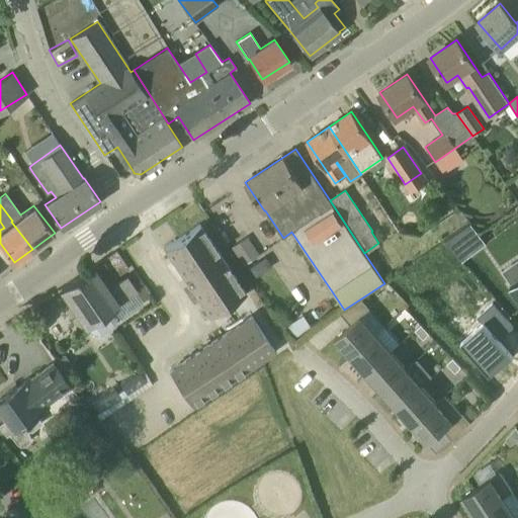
[(164,248),(194,292),(210,316),(248,291),(200,223),(164,248)]
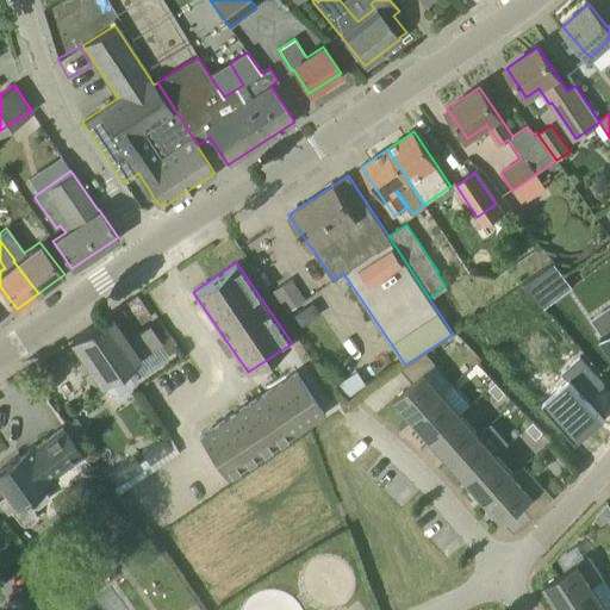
[(291,279),(272,292),(281,306),(299,293),(291,279)]
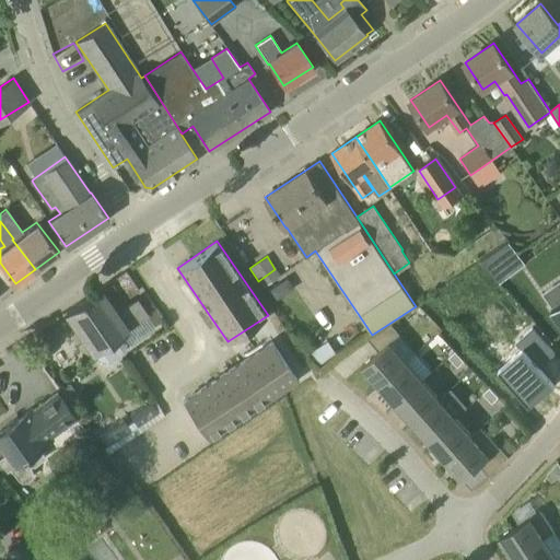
[(125,301),(139,291),(126,270),(112,280),(125,301)]
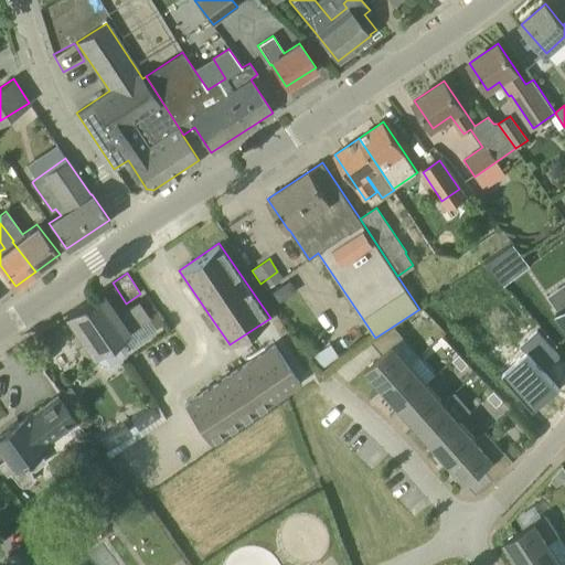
[(113,309),(100,291),(66,315),(94,355),(99,365),(110,366),(124,356),(127,347),(120,338),(128,333),(128,332),(150,318),(142,307),(126,318),(117,306),(113,309)]
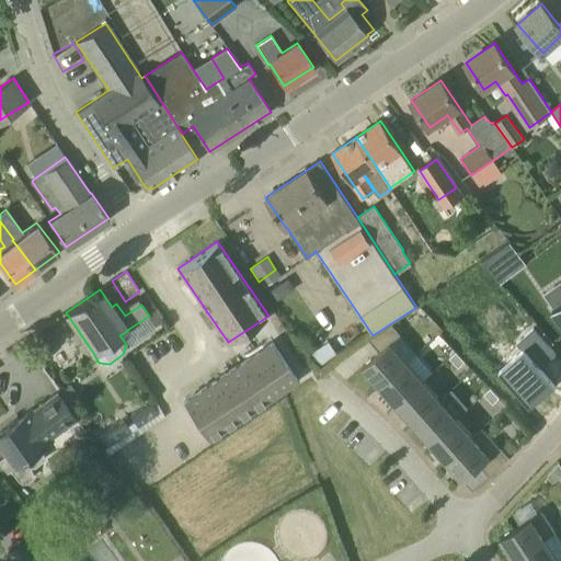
[(363,366),(379,385),(407,362),(390,342),(400,333),(391,323),(373,335),(368,340),(379,351),(363,366)]
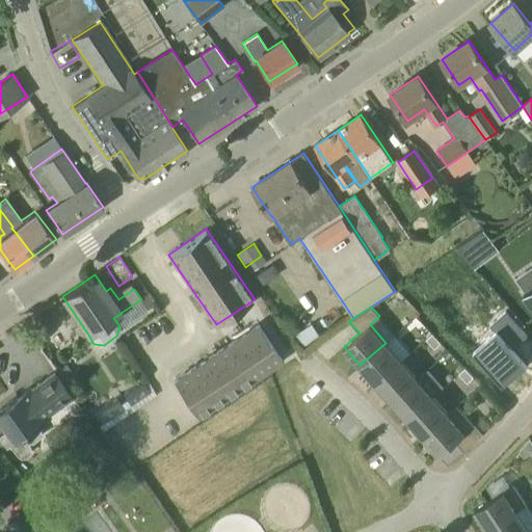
[(495,330),(473,350),(490,370),(487,372),(498,383),(501,381),(503,383),(526,363),(512,347),(527,335),(505,311),(489,324),(495,330)]
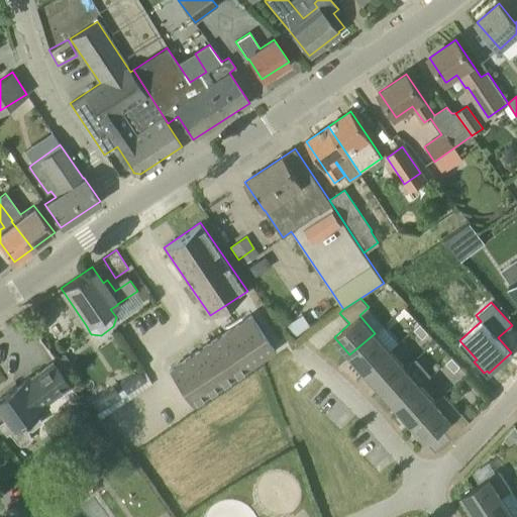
[(276,350),(251,313),(169,370),(194,406),(276,350)]
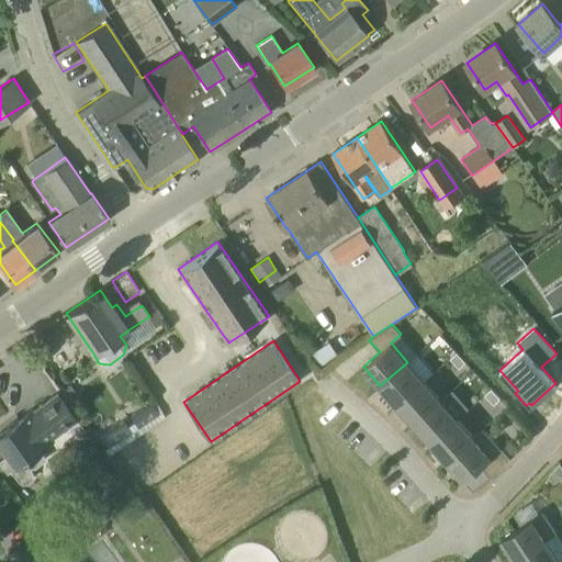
[(457,351),(450,358),(459,368),(465,361),(457,351)]
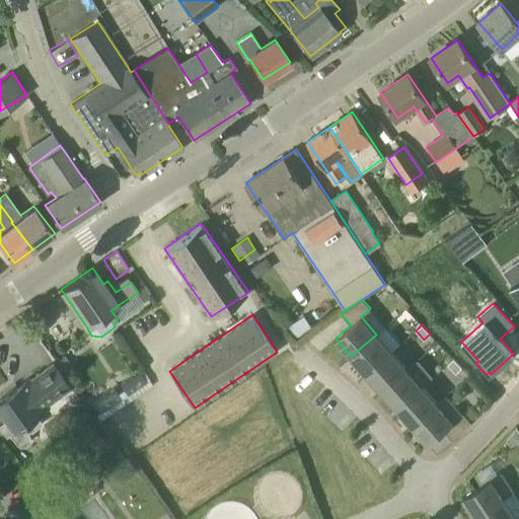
[(351,356),(367,373),(391,352),(376,335),(351,356)]
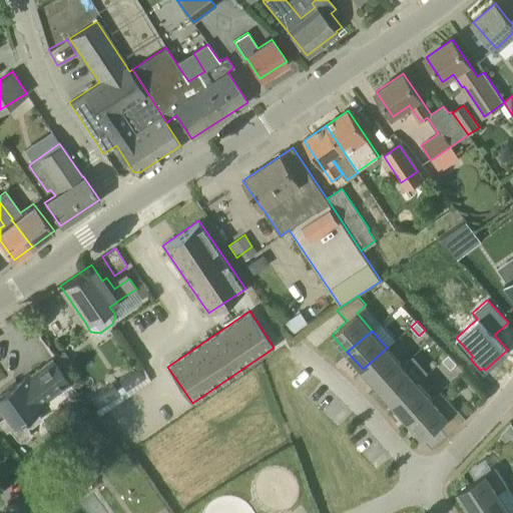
[(363,369),(378,387),(402,365),(387,348),(363,369)]
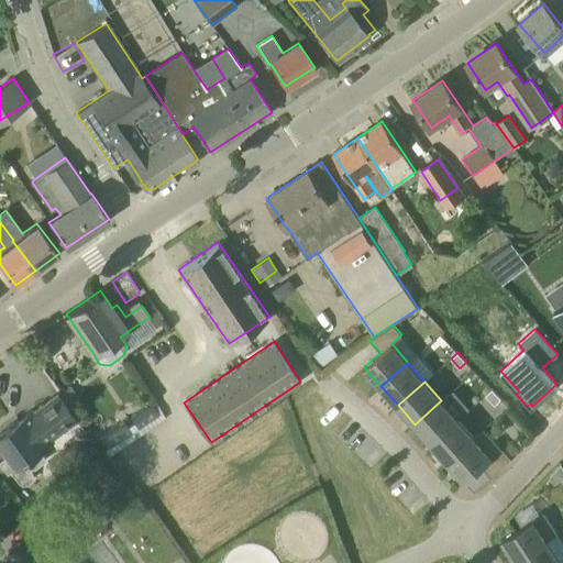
[(492,389),(485,395),(495,405),(501,398),(492,389)]
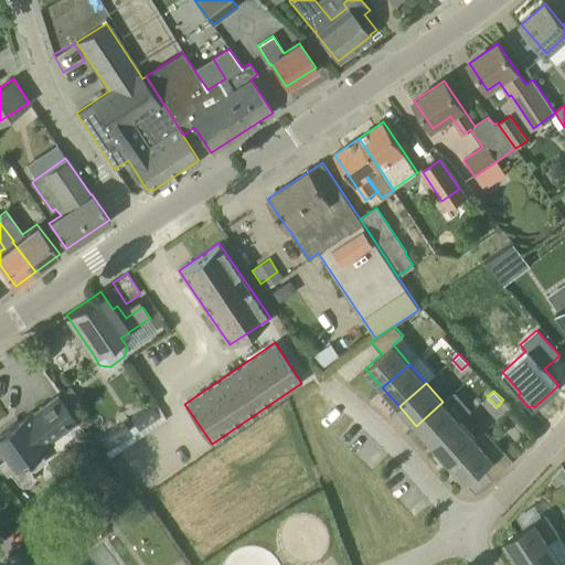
[(77,422),(57,395),(32,414),(31,412),(0,434),(0,448),(6,456),(0,459),(0,466),(6,473),(9,471),(17,481),(19,483),(20,484),(22,484),(25,484),(28,483),(30,482),(31,481),(32,477),(31,472),(30,470),(29,469),(31,468),(32,469),(44,461),(43,460),(44,459),(39,451),(53,441),(52,440),(77,422)]
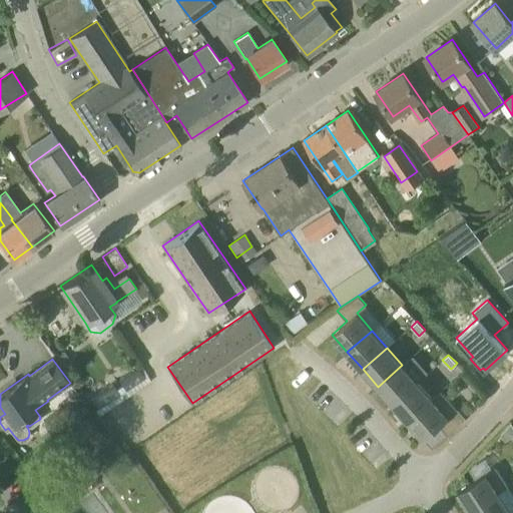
[(393,404),(418,382),(402,365),(378,387),(393,404)]
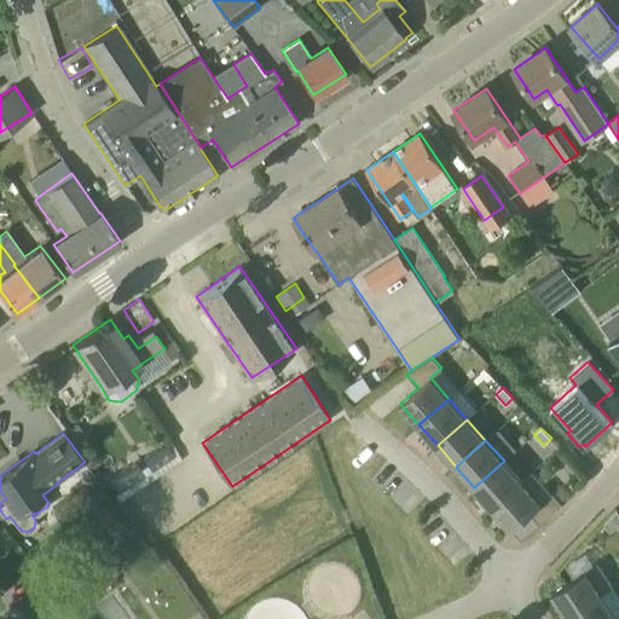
[(137,462),(110,480),(119,492),(115,495),(120,501),(183,460),(178,453),(175,456),(167,443),(144,458),(148,464),(140,469),(137,462)]
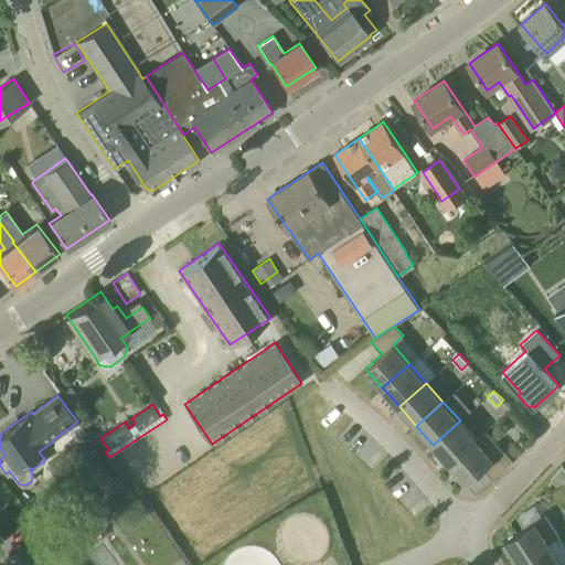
[(433,445),(448,462),(476,439),(460,420),(433,445)]
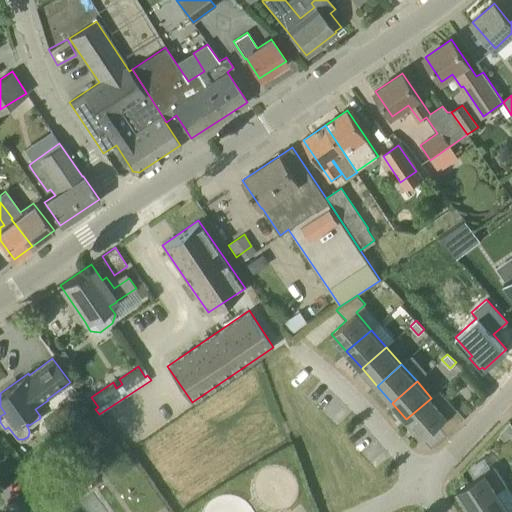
[(441,389),(431,398),(406,419),(422,438),(438,424),(446,434),(465,417),(456,407),(456,408),(441,389)]
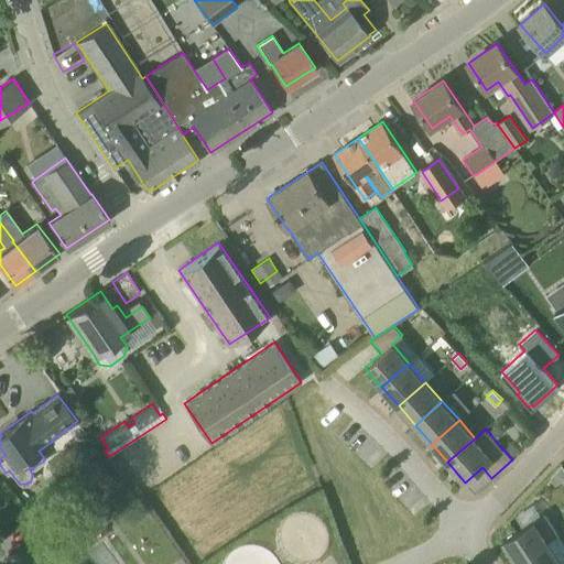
[(550,478),(555,485),(563,479),(563,468),(562,465),(550,478)]
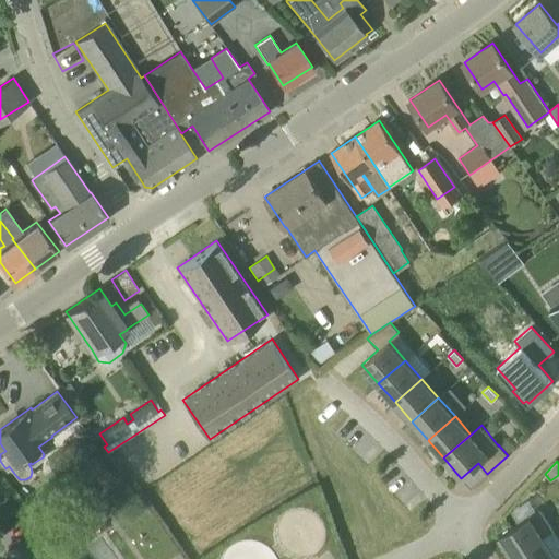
[(513,556),(543,537),(554,530),(539,508),(499,535),(513,556)]
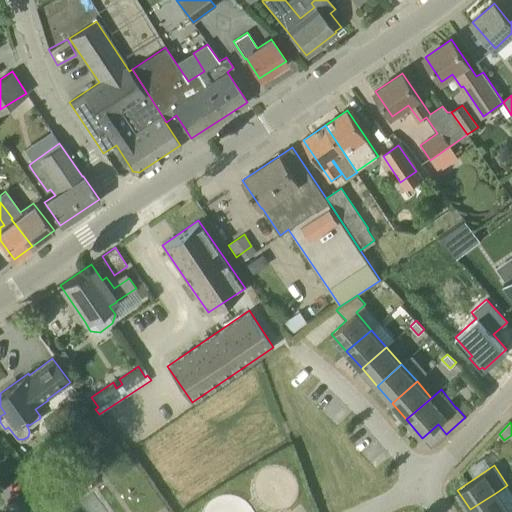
[(470,509),(471,511),(507,511),(510,511),(497,492),(470,509)]
